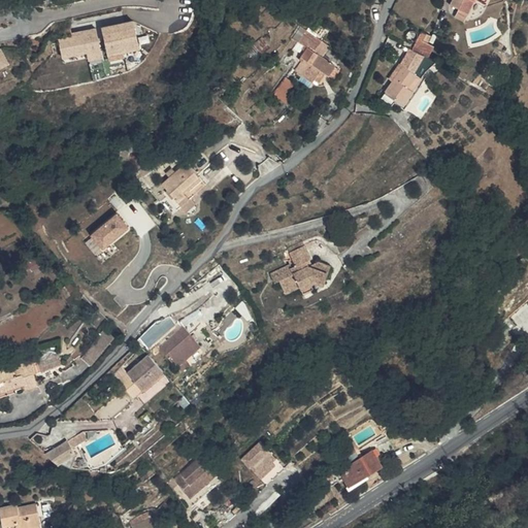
[(469,11),(475,0),(452,0),(451,2),(460,7),(469,11)]
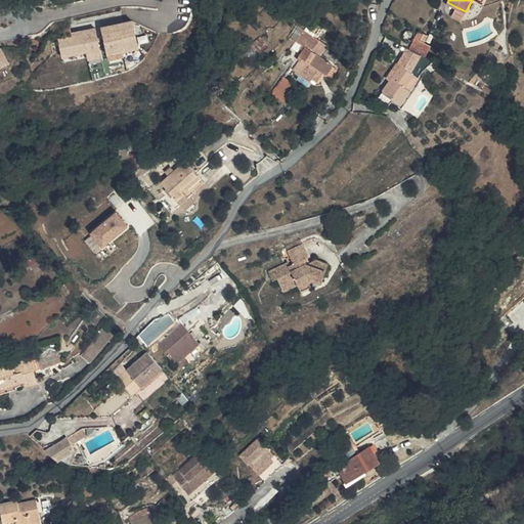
[(444,12),(452,15),(455,7),(446,4),(444,12)]
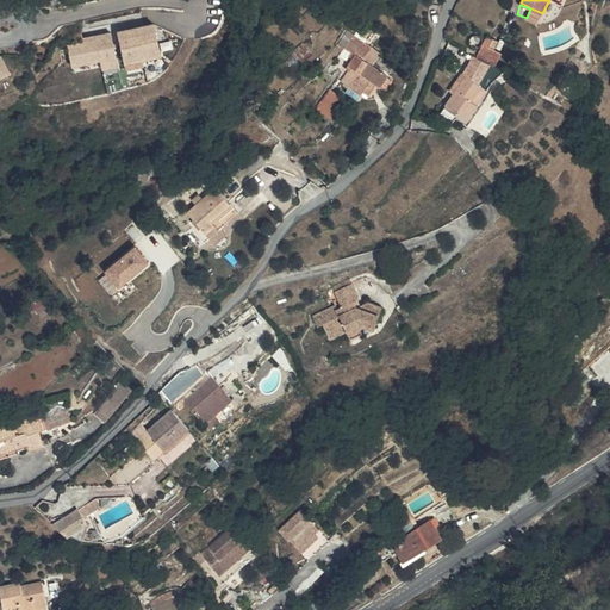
[(542,13),(531,8),(527,18),(537,23),(542,13)]
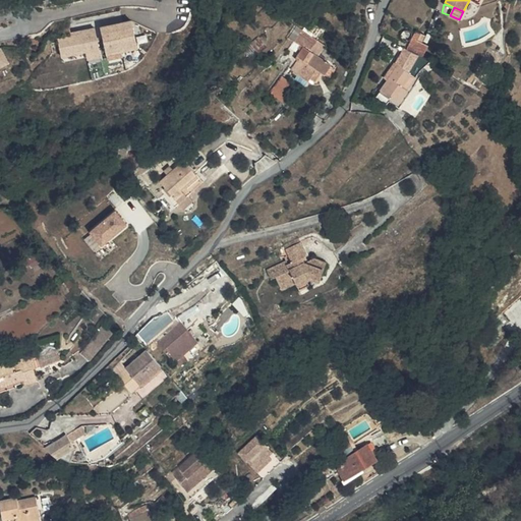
[(132,20),(102,26),(108,54),(137,47),(132,20)]
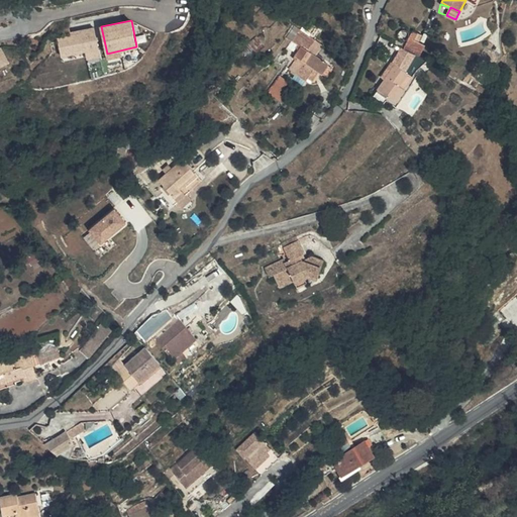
[(95,27),(73,32),(73,35),(59,38),(63,56),(87,50),(89,59),(102,56),(95,27)]
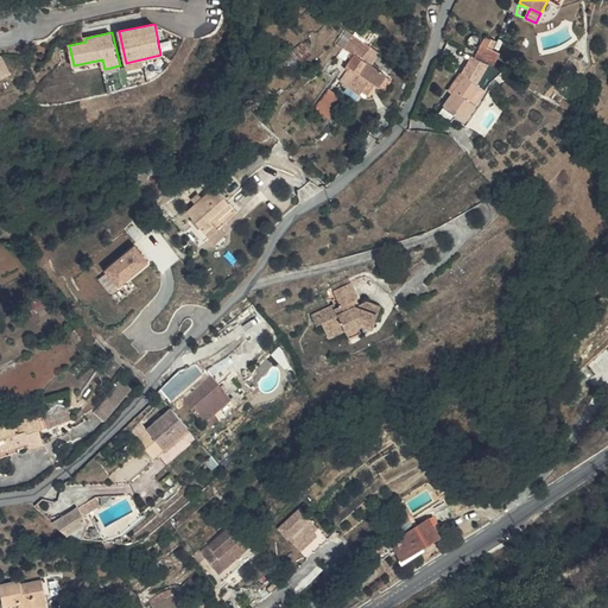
[(346,43),(336,36),(330,45),(340,50),(346,43)]
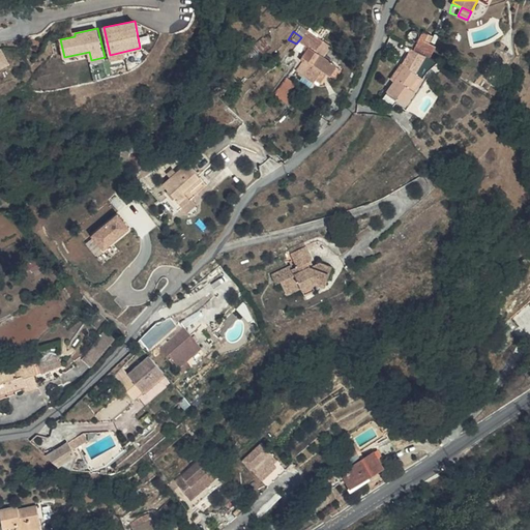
[(401,42),(404,43),(407,41),(409,40),(409,37),(408,35),(407,33),(403,32),(400,33),(398,35),(398,38),(399,40),(400,42),(401,42)]
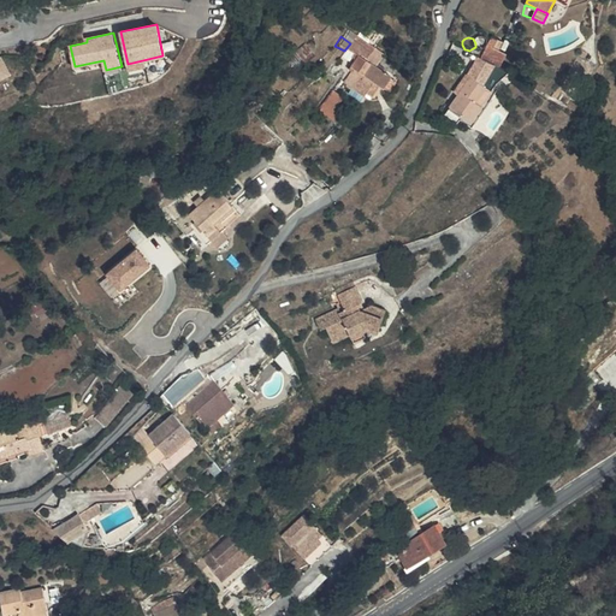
[(461,82),(475,90),(483,64),(486,41),(481,39),(466,70),(467,71),(461,82)]
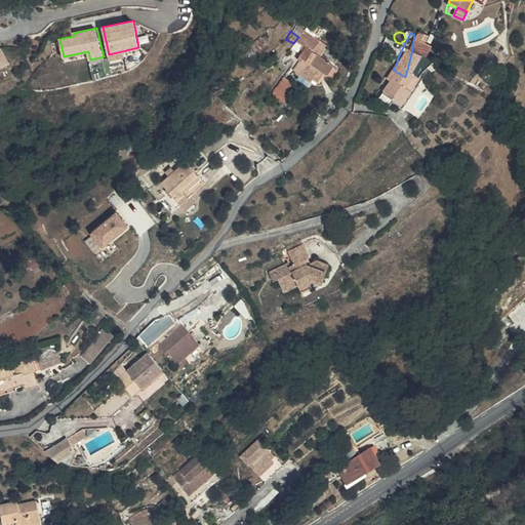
[(411,54),(416,46),(421,39),(418,37),(414,35),(411,54)]
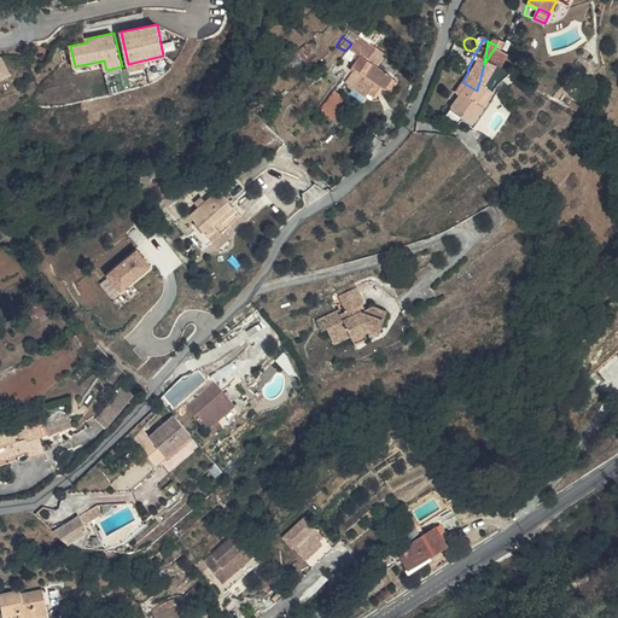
[(345,51),(378,64),(379,62),(351,44),(345,51)]
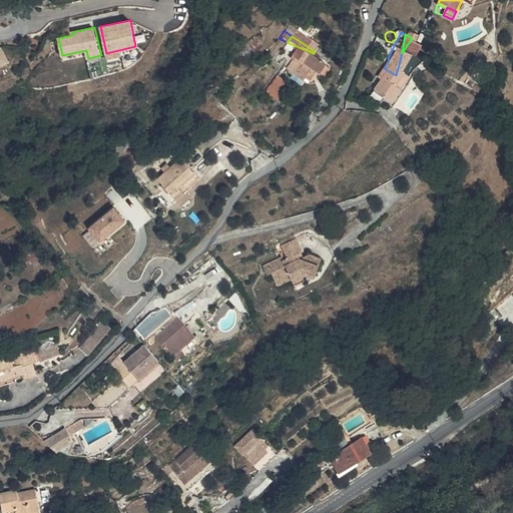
[(287,42),(279,38),(274,46),(286,53),(284,58),(286,59),(282,66),(285,67),(279,79),(285,83),(298,89),(299,86),(304,77),(309,80),(312,82),(319,71),(313,68),(315,65),(308,62),(314,53),(287,42)]
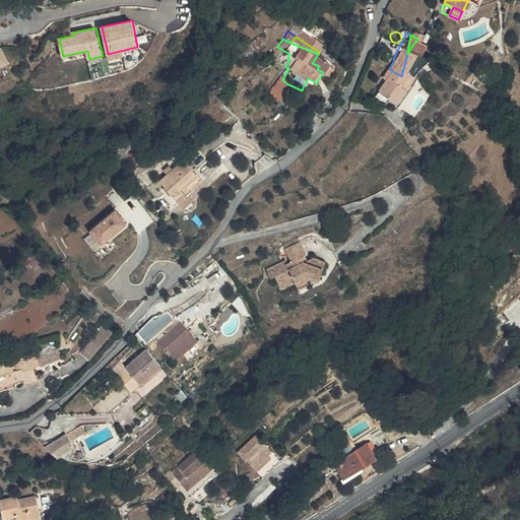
[(417,49),(412,46),(407,54),(411,58),(417,49)]
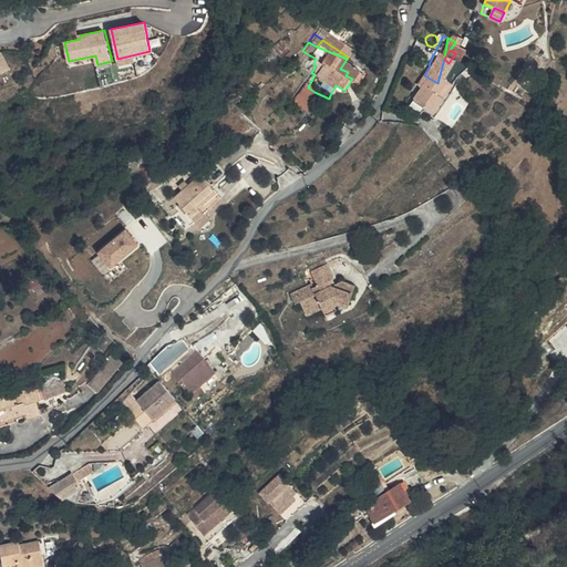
[(0,75),(9,71),(1,55),(0,55),(0,75)]
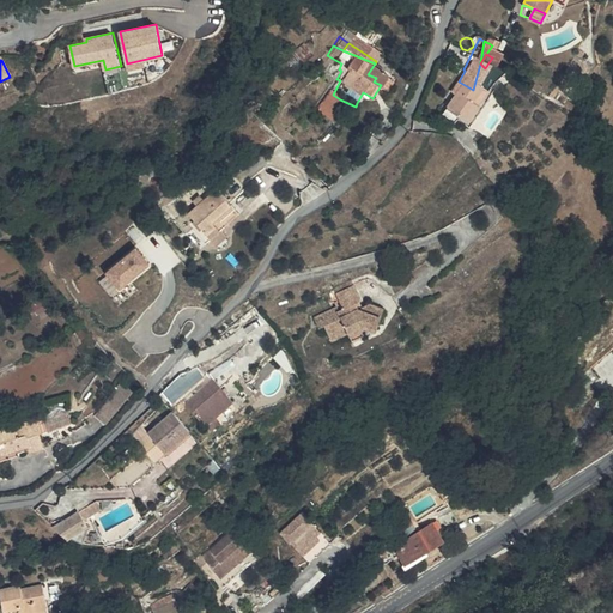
[(455,125),(459,126),(479,93),(486,82),(492,85),(497,77),(485,68),(480,64),(473,90),(455,125)]
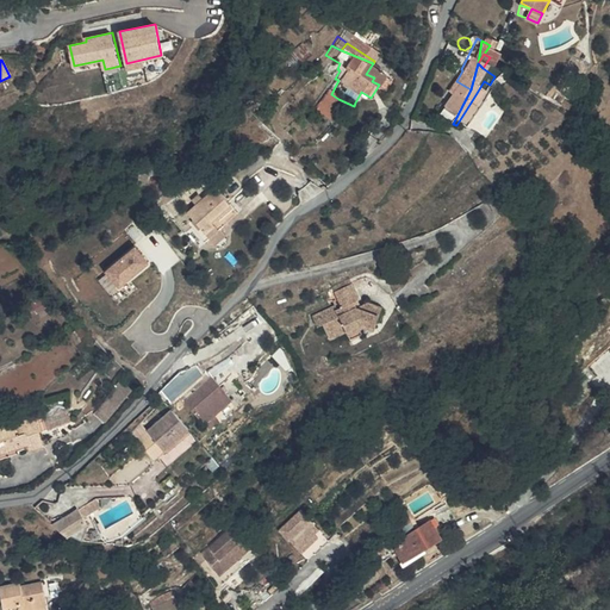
[(471,89),(456,81),(454,80),(434,112),(453,124),(471,89)]
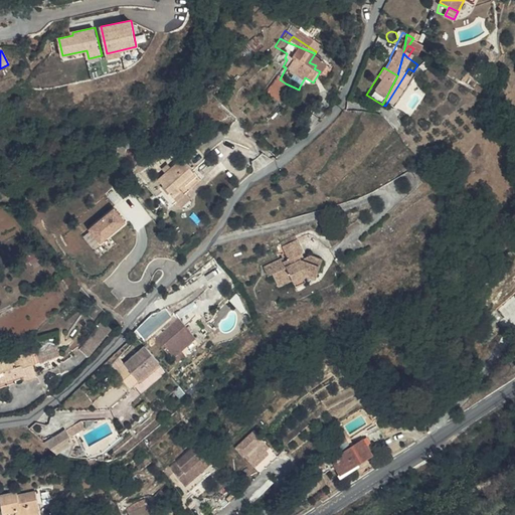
[(325,74),(320,71),(313,82),(318,86),(325,74)]
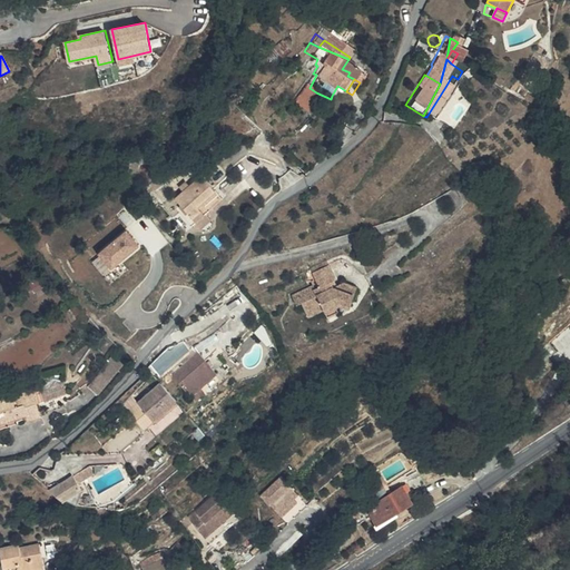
[(336,99),(343,89),(337,86),(332,96),(336,99)]
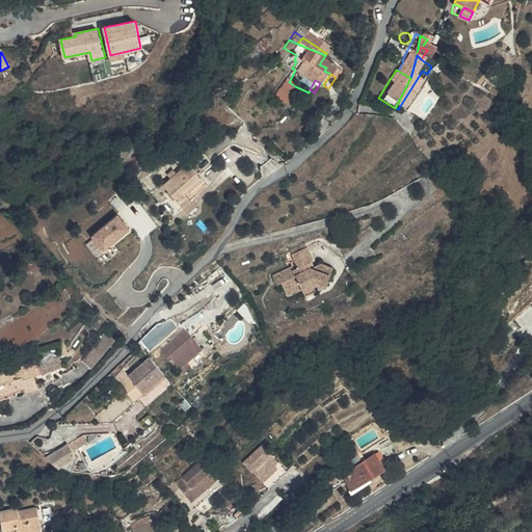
[(416,81),(398,109),(403,112),(421,84),(416,81)]
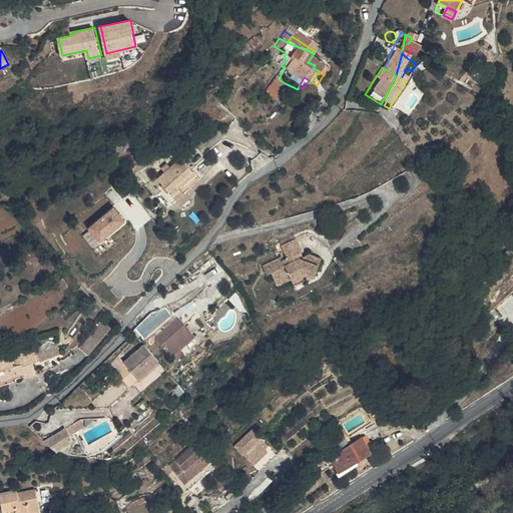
[(294,94),(298,89),(285,83),(282,87),(294,94)]
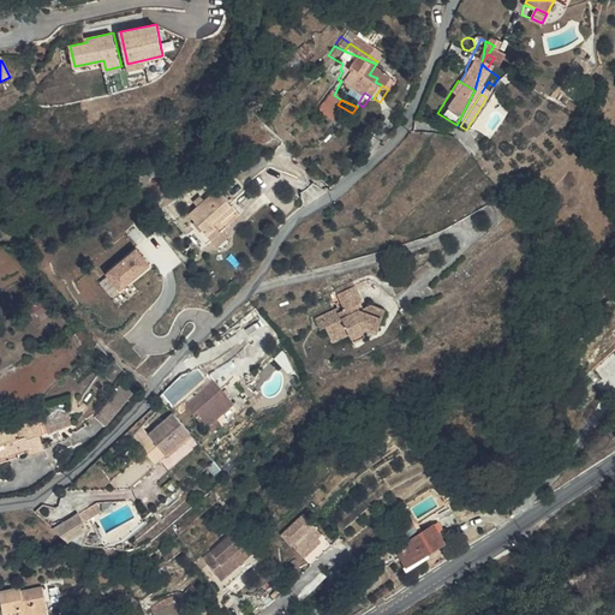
[(306,127),(322,137),(336,114),(320,105),(306,127)]
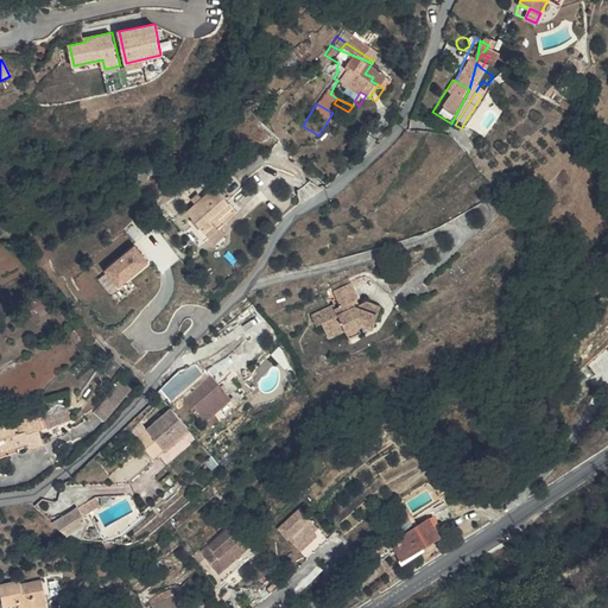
[(208,232),(219,223),(238,207),(220,185),(190,211),(198,221),(208,232)]
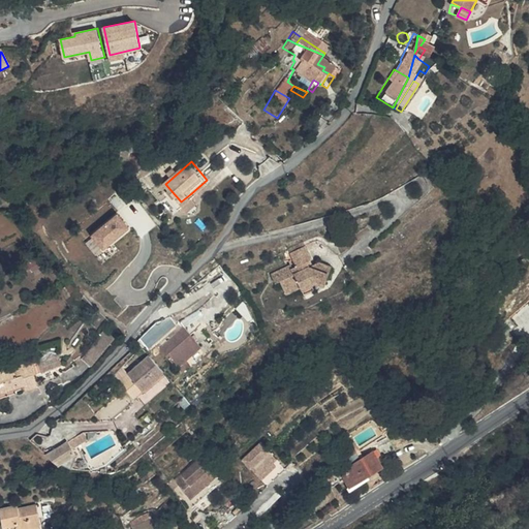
[(180,209),(184,206),(181,201),(173,192),(168,195),(180,209)]
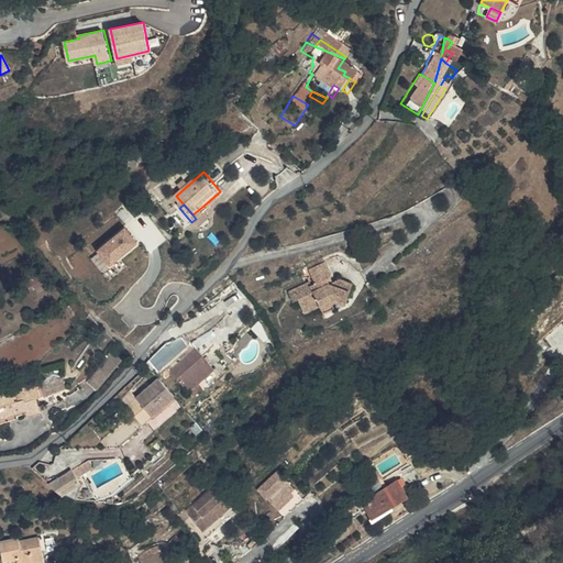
[(192,214),(196,219),(201,224),(211,216),(202,207),(192,214)]
